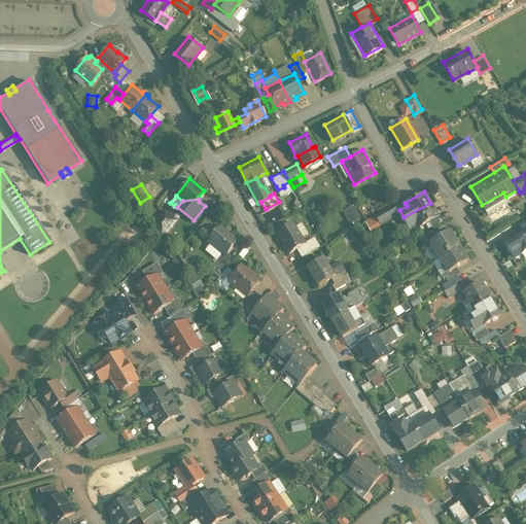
[(355,203),(345,207),(350,220),(361,216),(355,203)]
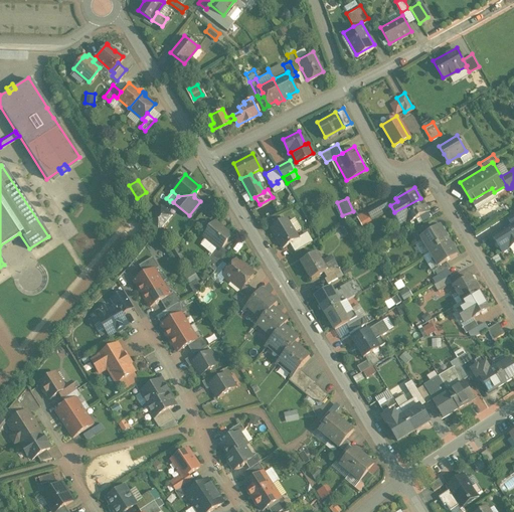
[(383,198),(366,208),(371,217),(388,207),(383,198)]
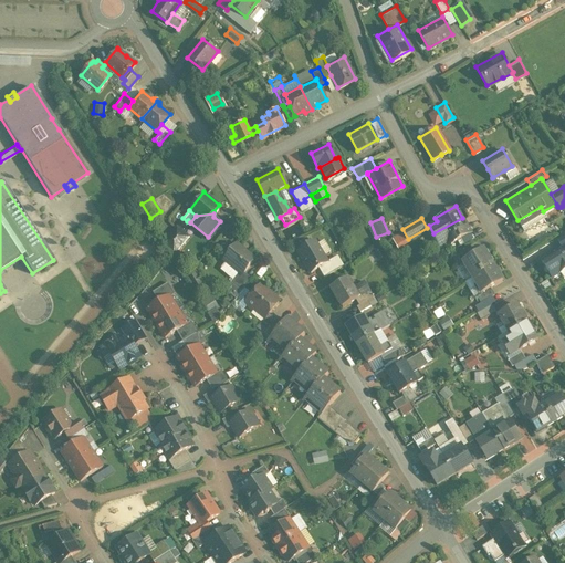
[(462,218),(433,233),(435,237),(445,239),(447,238),(449,242),(470,231),(462,218)]
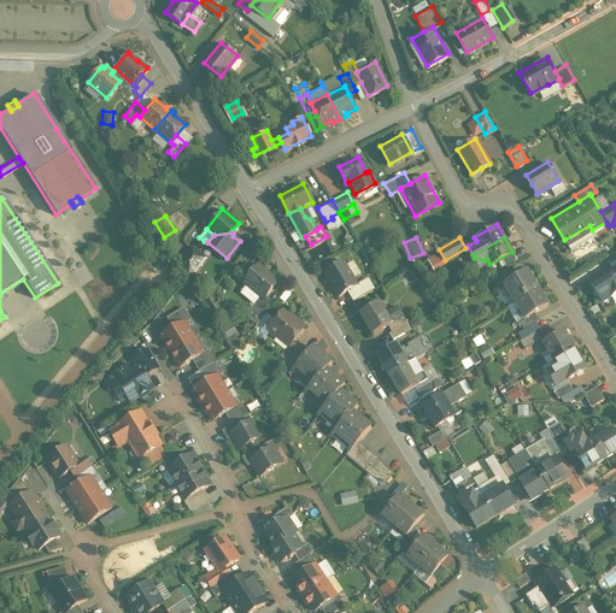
[(192,245),(177,261),(186,276),(187,277),(205,255),(192,245)]
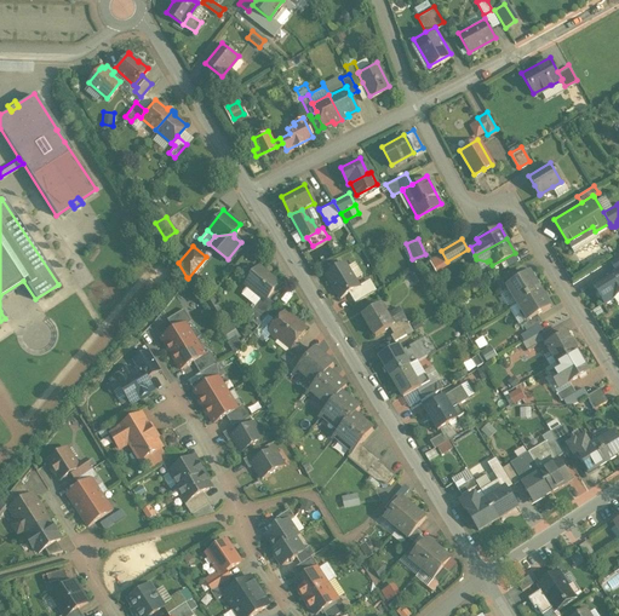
[(618,251),(608,258),(614,268),(617,271),(618,269),(618,251)]
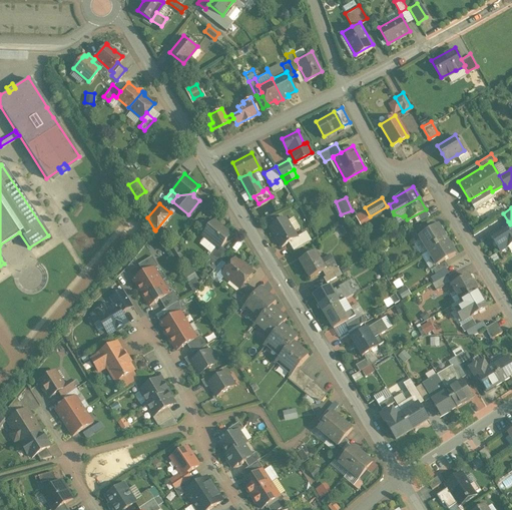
[(285,216),(270,226),(281,244),(288,240),(296,235),(296,234),(285,216)]
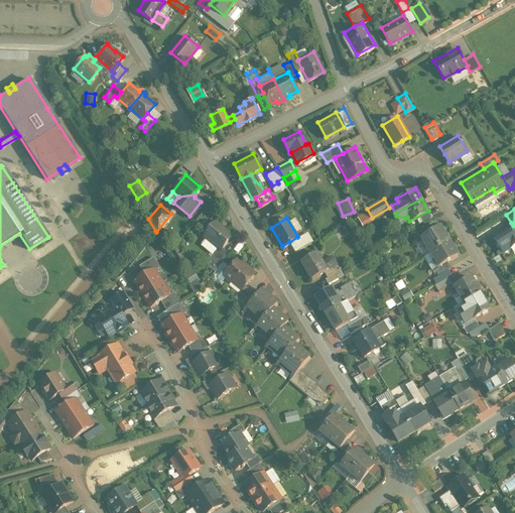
[(231,234),(216,221),(204,235),(217,246),(220,248),(221,246),(231,234)]
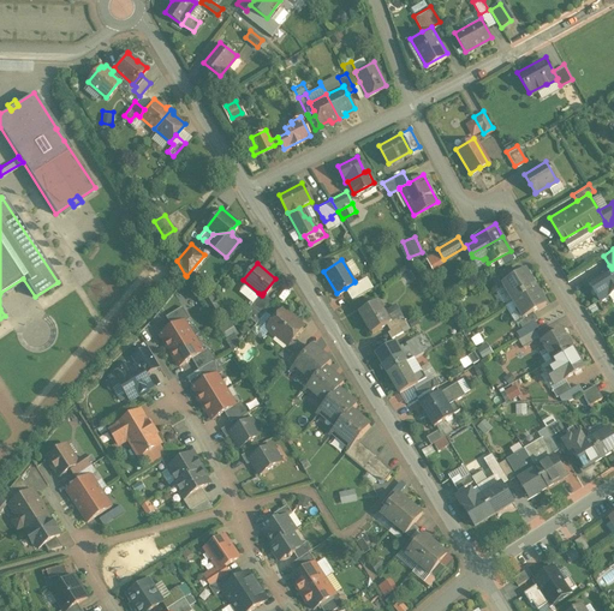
[(609,265),(588,280),(600,299),(608,293),(613,288),(613,271),(612,269),(609,265)]
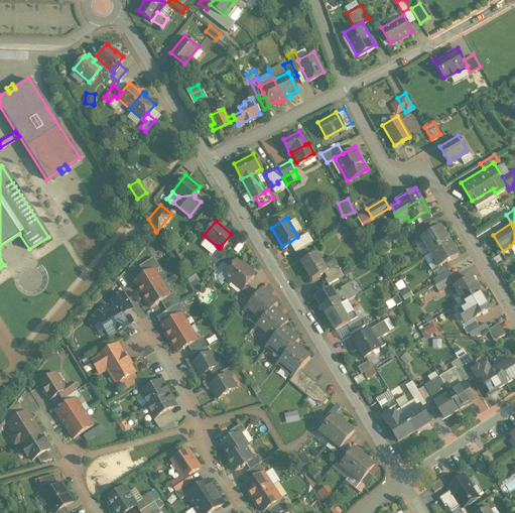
[(425,225),(412,233),(417,240),(421,238),(421,237),(429,232),(425,225)]
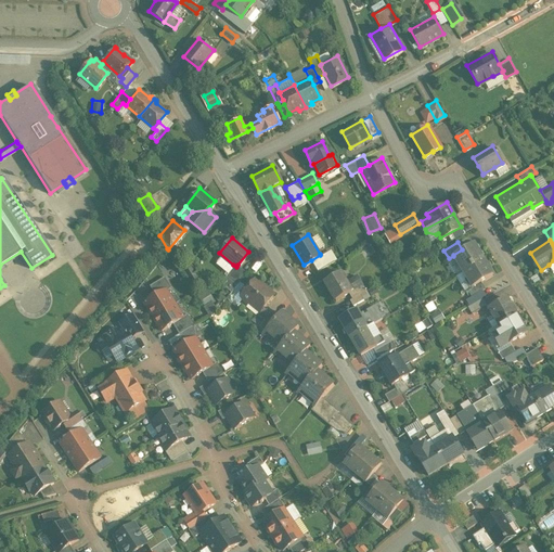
[(462,249),(453,255),(453,256),(462,270),(482,257),(474,242),(462,249)]
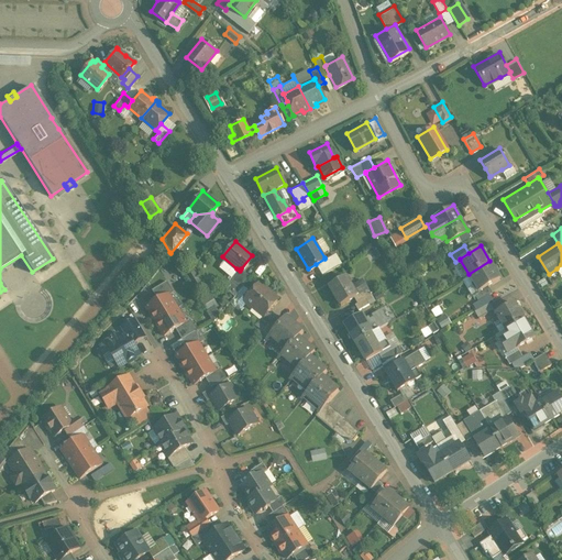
[(332,253),(324,257),(324,259),(316,264),(321,274),(339,264),(332,253)]
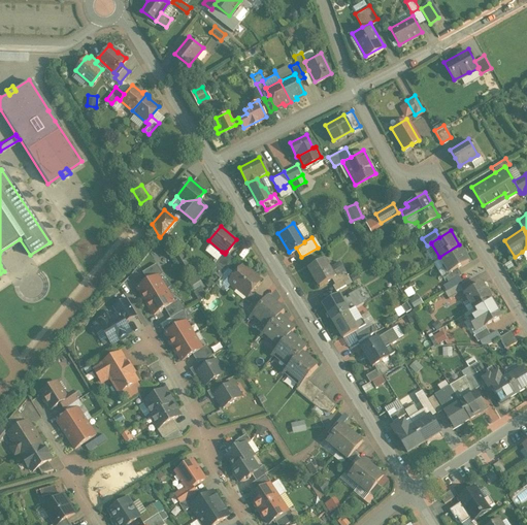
[(459,244),(439,257),(448,270),(448,271),(456,266),(467,259),(459,244)]
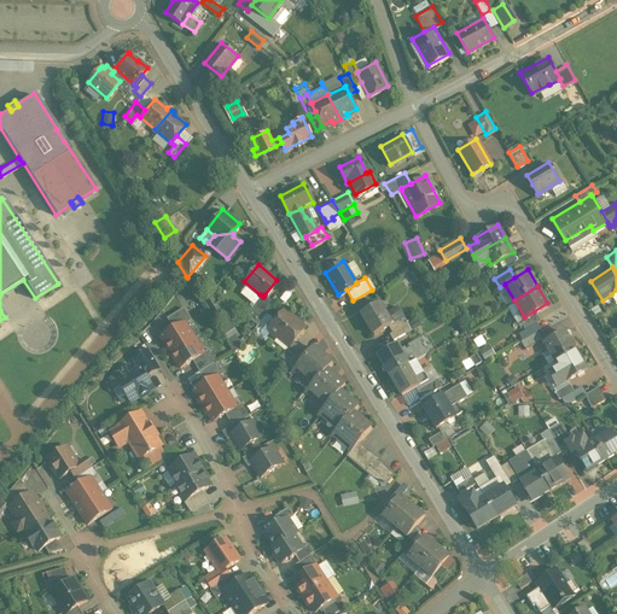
[(214,314),(223,308),(214,293),(204,299),(214,314)]
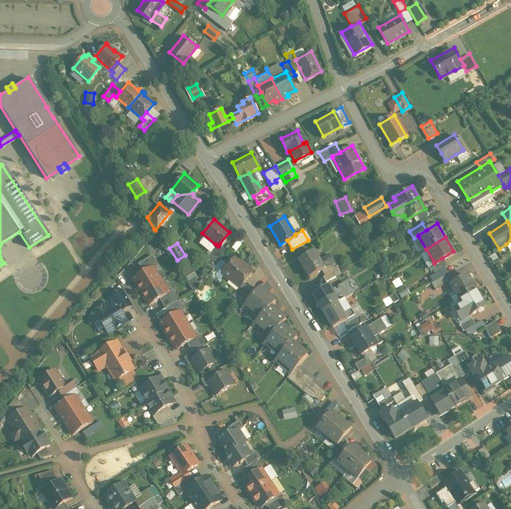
[(215,244),(207,254),(217,262),(220,258),(227,250),(219,244),(218,246),(215,244)]
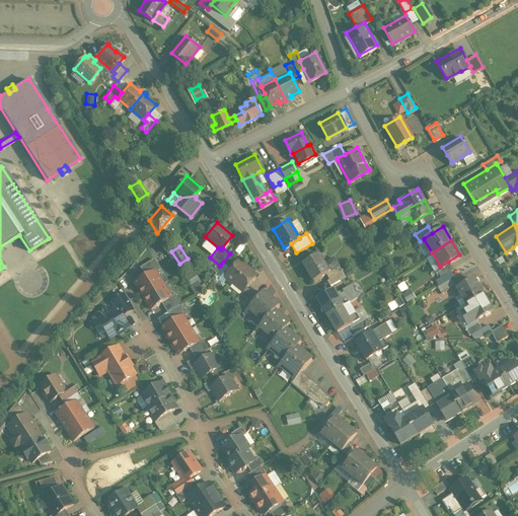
[(317,253),(302,262),(313,280),(325,273),(327,271),(322,263),(317,253)]
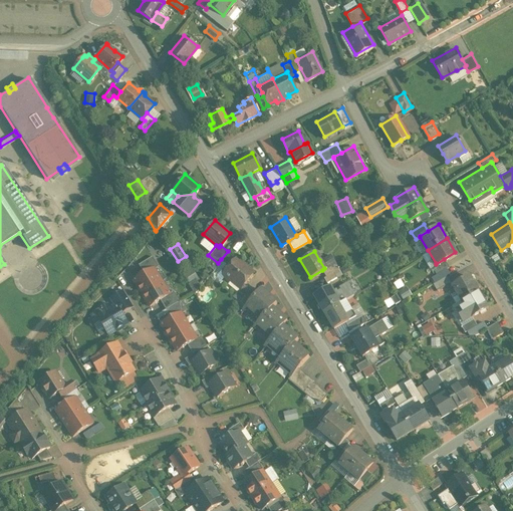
[(330,254),(319,260),(324,268),(335,261),(330,254)]
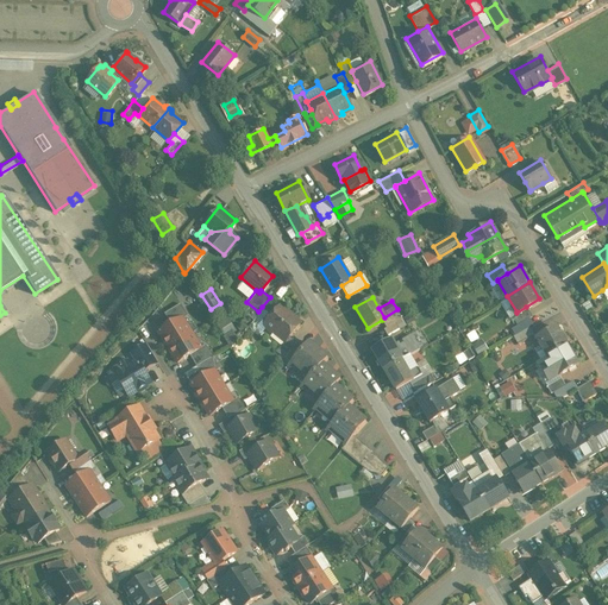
[(180,302),(163,312),(170,322),(181,316),(187,314),(180,302)]
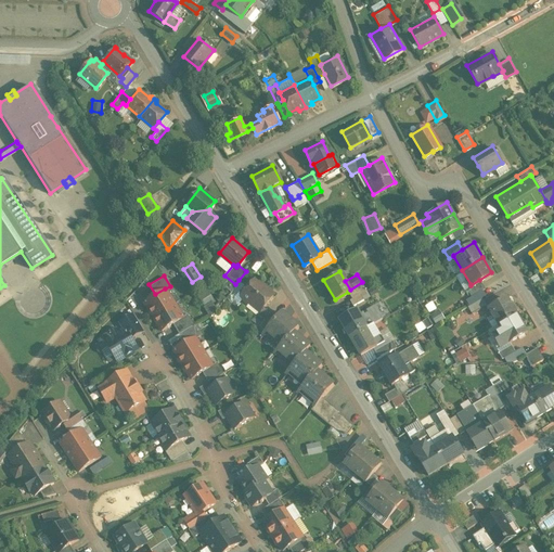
[(267,287),(261,282),(258,283),(254,279),(246,287),(239,296),(241,298),(245,302),(248,300),(259,309),(262,306),(272,294),(267,290),(267,287)]
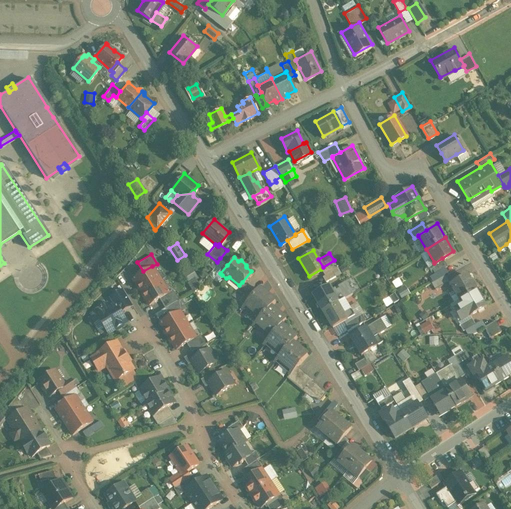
[(217,262),(209,272),(209,275),(215,280),(218,280),(222,275),(220,273),(227,265),(220,258),(217,262)]
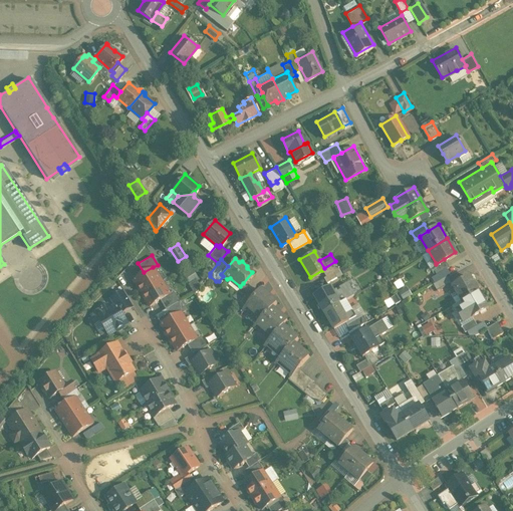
[(444,259),(436,264),(436,263),(432,266),(436,273),(448,265),(444,259)]
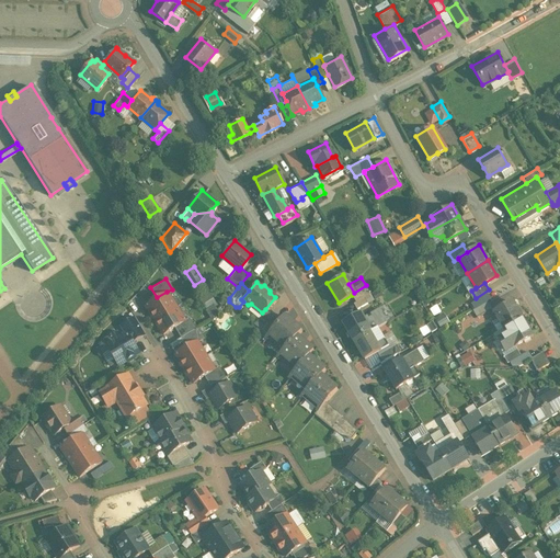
[(366,285),(354,293),(352,295),(355,300),(363,296),(369,292),(366,285)]
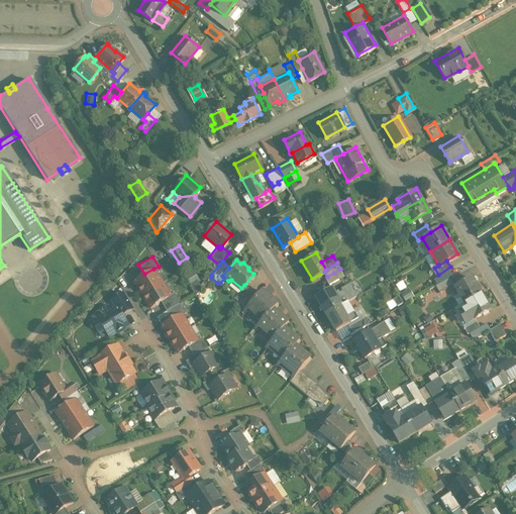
[(184,273),(194,291),(203,286),(193,268),(184,273)]
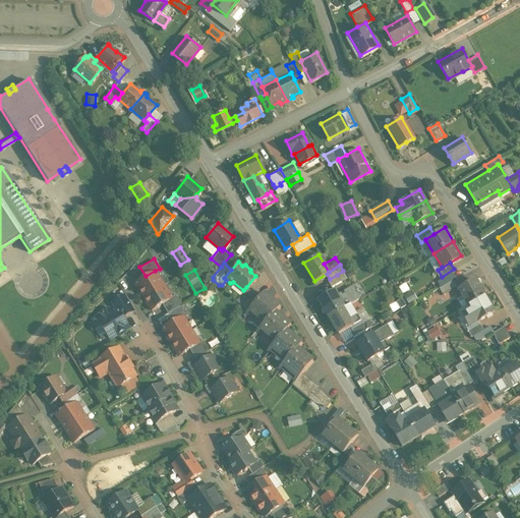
[(146,276),(135,283),(143,295),(163,284),(155,271),(146,276)]
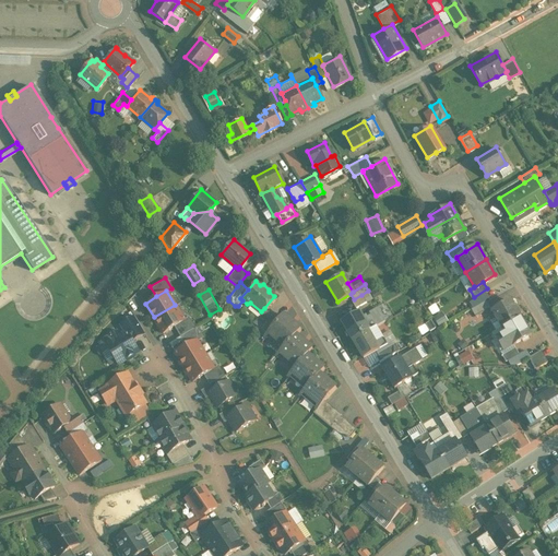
[(354,299),(352,300),(355,306),(365,300),(361,295),(354,299)]
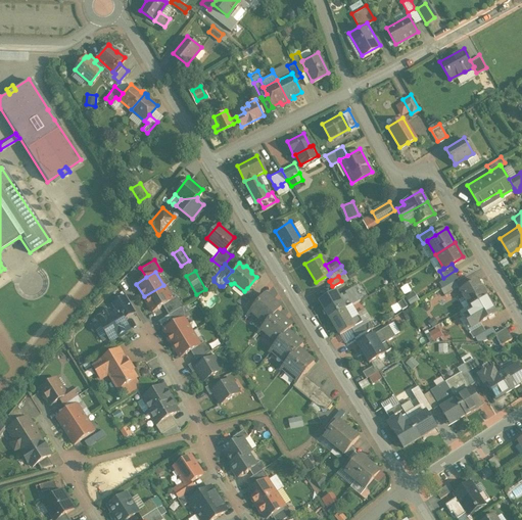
[(454,279),(440,287),(443,293),(458,285),(454,279)]
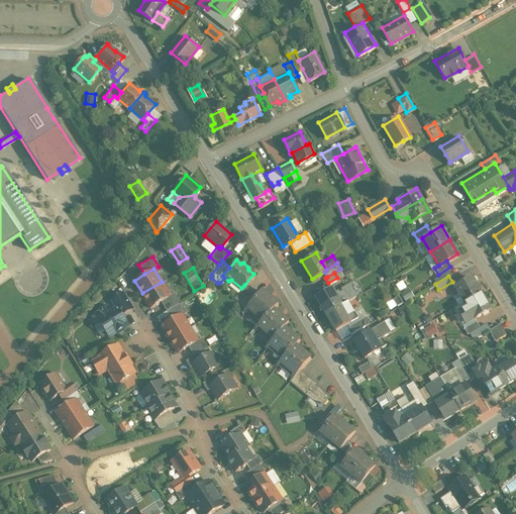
[(480,291),(471,276),(454,285),(459,293),(460,293),(465,299),(480,291)]
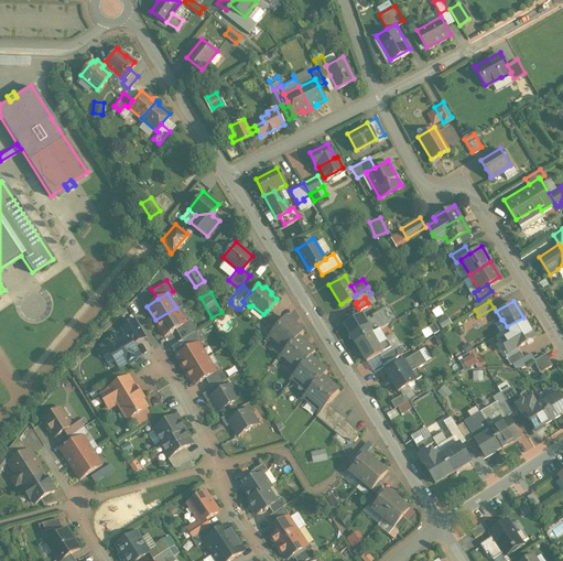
[(176,308),(155,320),(163,334),(175,327),(185,321),(184,321),(176,308)]
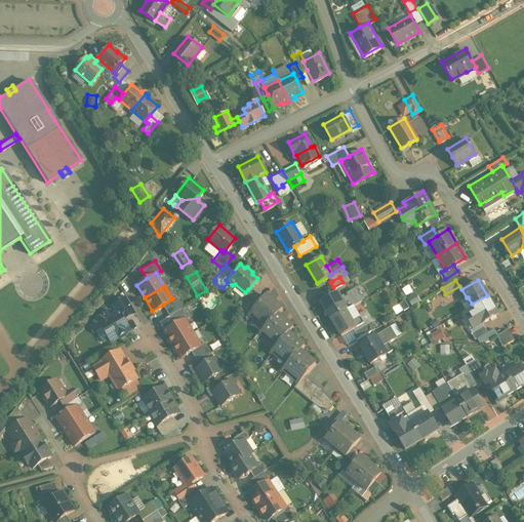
[(354,287),(346,291),(348,294),(344,296),(343,293),(338,296),(346,309),(353,305),(361,299),(354,287)]
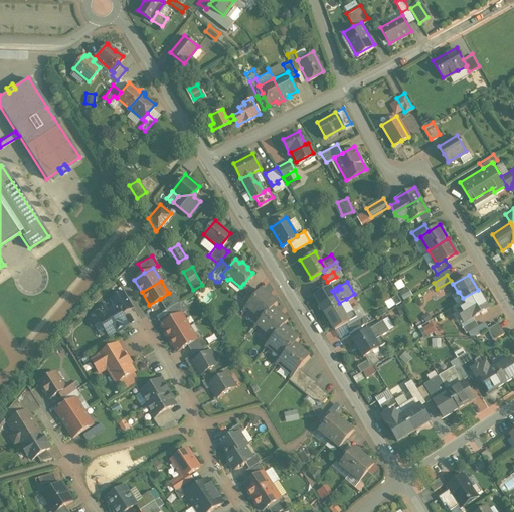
[(243,284),(240,287),(232,296),(240,303),(248,293),(249,293),(251,290),(243,284)]
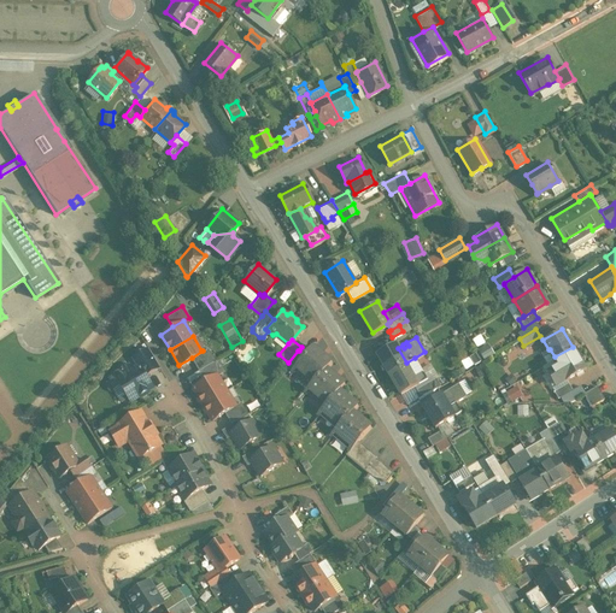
[(490,341),(477,346),(482,357),(494,352),(490,341)]
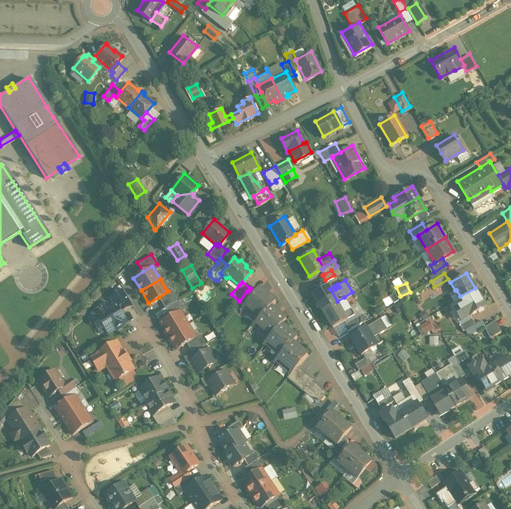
[(330,289),(327,284),(312,292),(322,309),(337,301),(330,289)]
